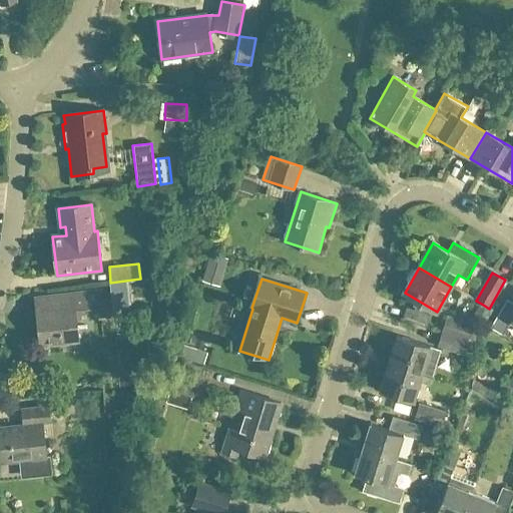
[(78,341),(76,320),(105,316),(102,291),(35,299),(36,311),(39,346),(78,341)]
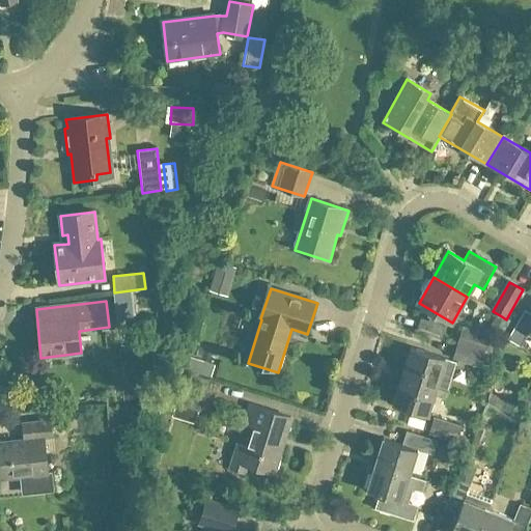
[(530,315),(524,311),(508,339),(521,346),(529,332),(530,333),(530,315)]
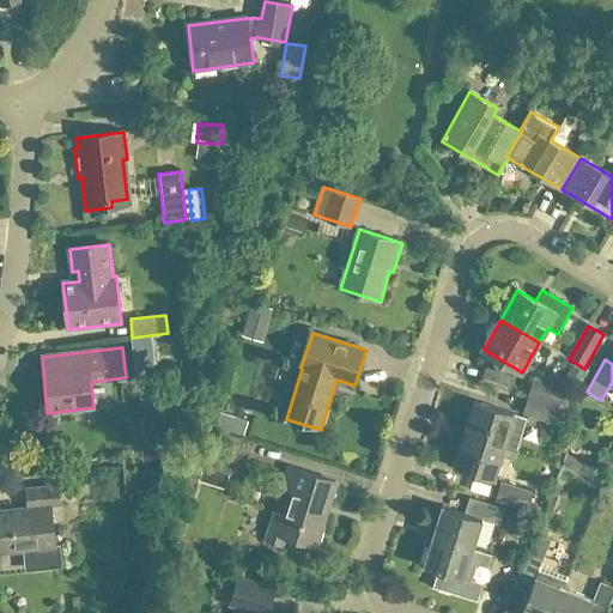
[(565,389),(534,378),(529,395),(560,406),(565,389)]
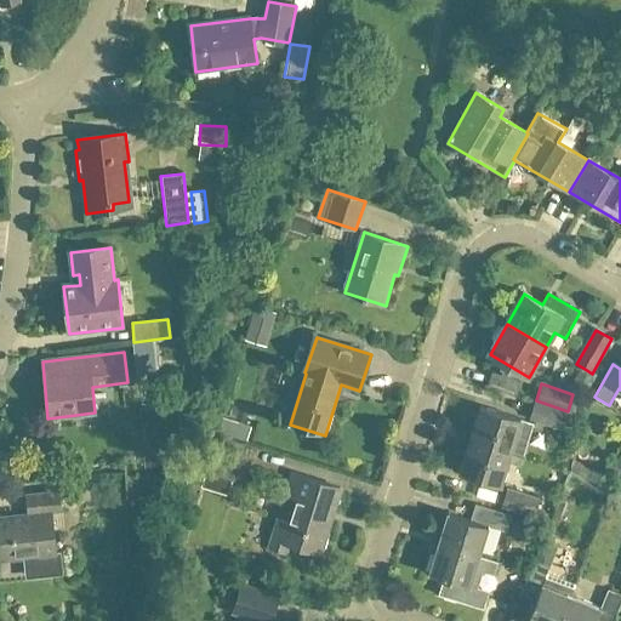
[(567,412),(536,403),(530,419),(562,428),(567,412)]
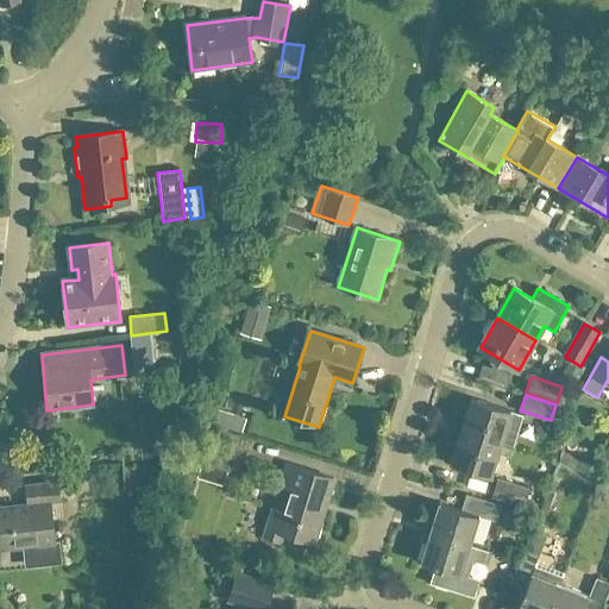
[(473,400),(463,432),(514,447),(523,415),(512,413),(512,412),(473,400)]
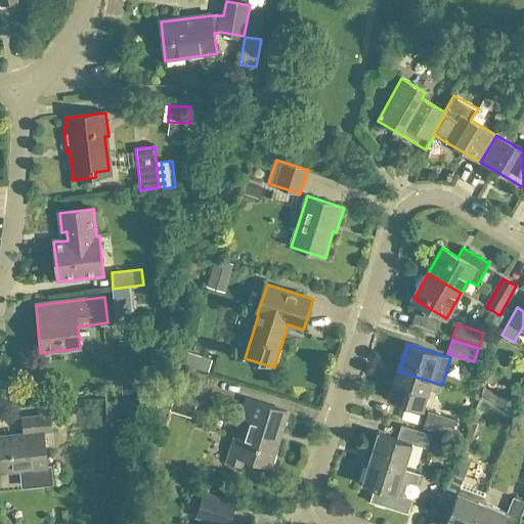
[(175,398),(198,405),(208,375),(184,367),(175,398)]
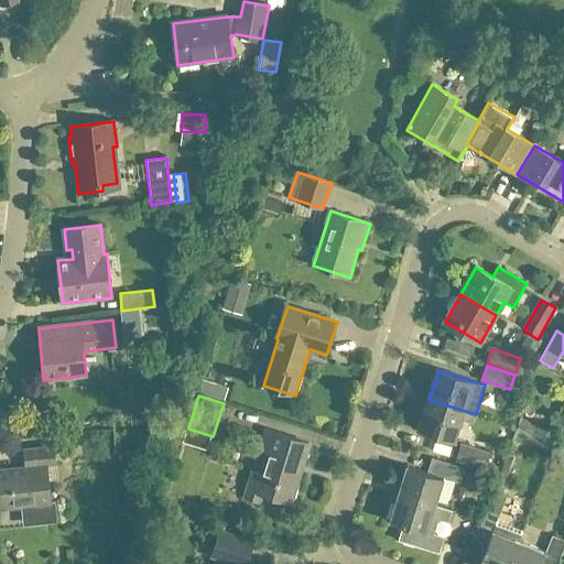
[(473,423),(476,414),(429,400),(420,430),(456,441),(463,420),(473,423)]
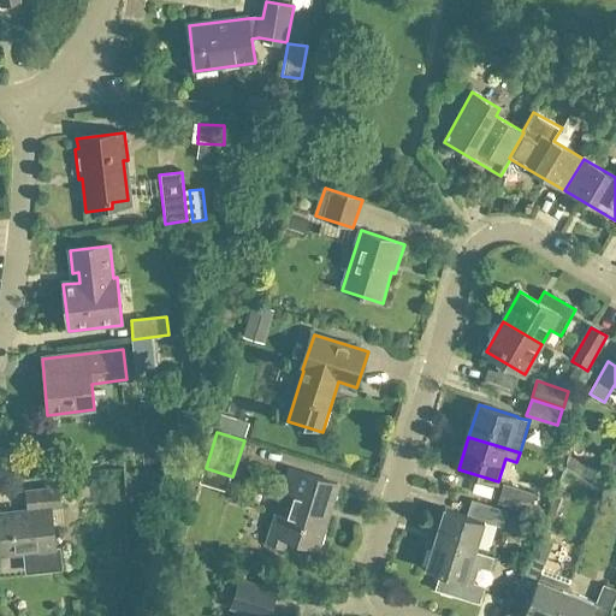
[(291,469),(268,544),(284,549),(288,540),(319,550),(339,485),(291,469)]
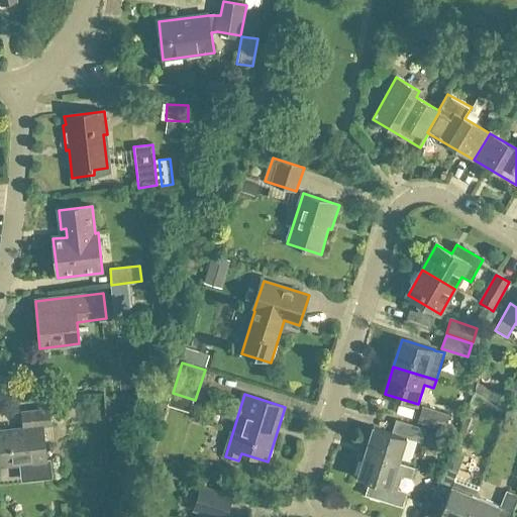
[(177,409),(194,413),(196,404),(180,400),(177,409)]
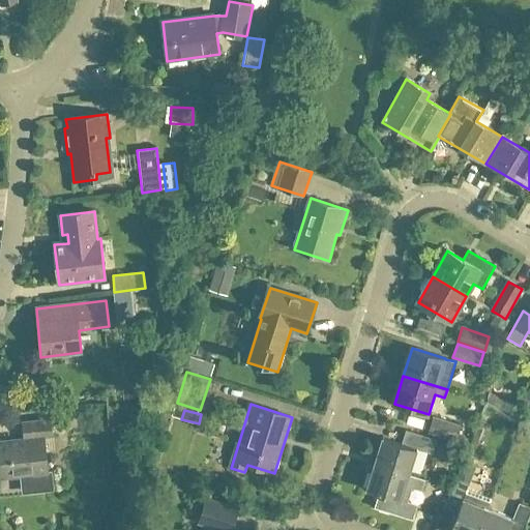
[(461,427),(435,418),(430,433),(457,441),(461,427)]
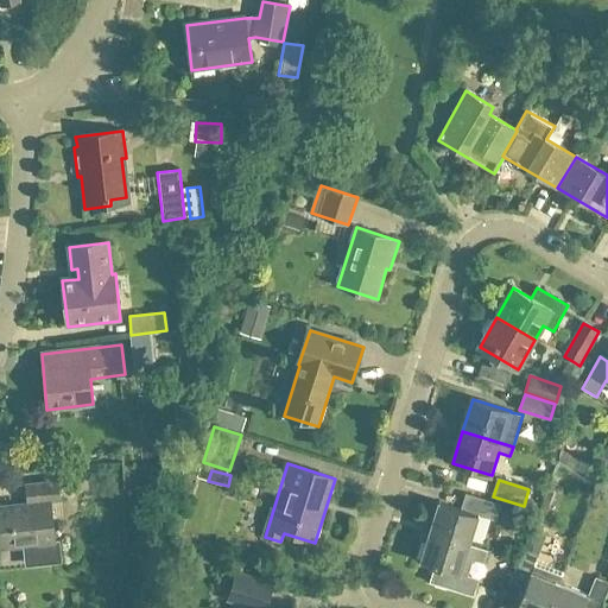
[(0,505),(0,549),(30,546),(31,565),(59,563),(58,543),(55,543),(51,501),(59,501),(58,481),(25,485),(27,502),(0,505)]
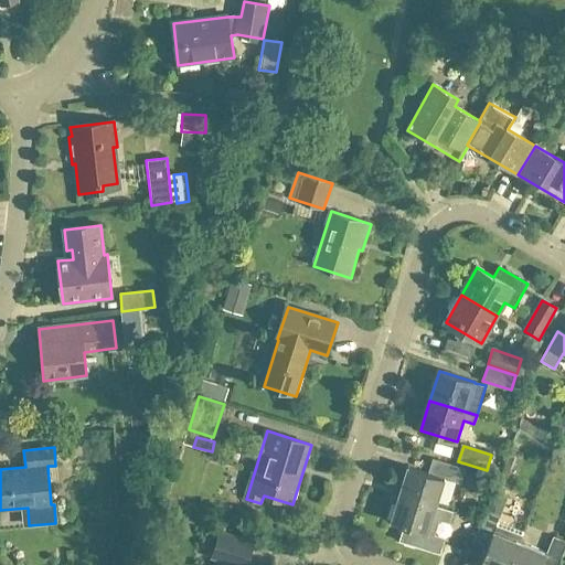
[(401,494),(438,507),(447,479),(462,484),(467,469),(434,459),(429,473),(409,468),(401,494)]
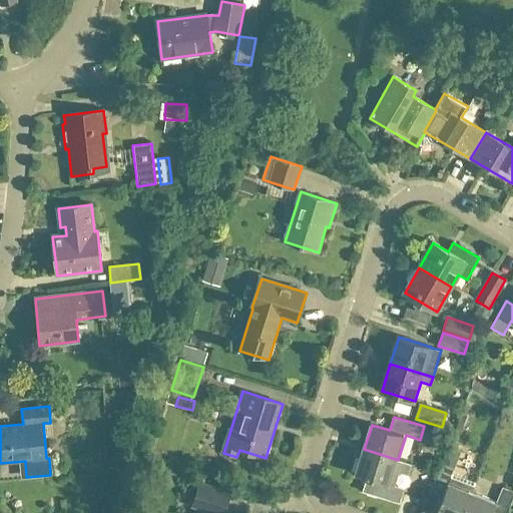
[(412,465),(398,461),(398,460),(364,449),(356,474),(369,479),(365,488),(369,493),(401,502),(405,490),(396,487),(400,473),(409,476),(412,465)]
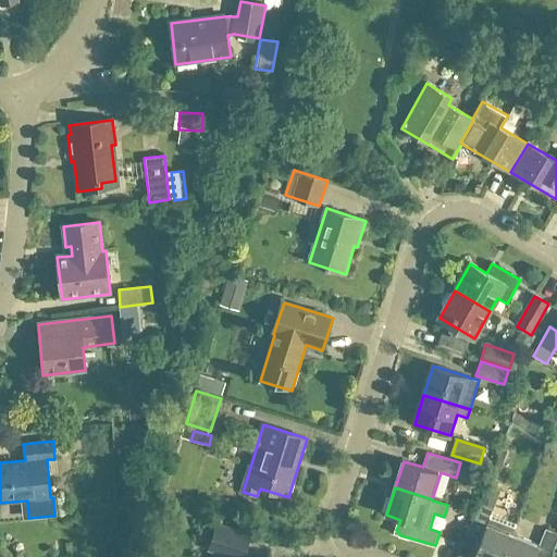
[(505,556),(514,535),(512,534),(517,523),(492,515),(494,509),(480,503),(468,534),(482,540),(474,556),(505,556)]
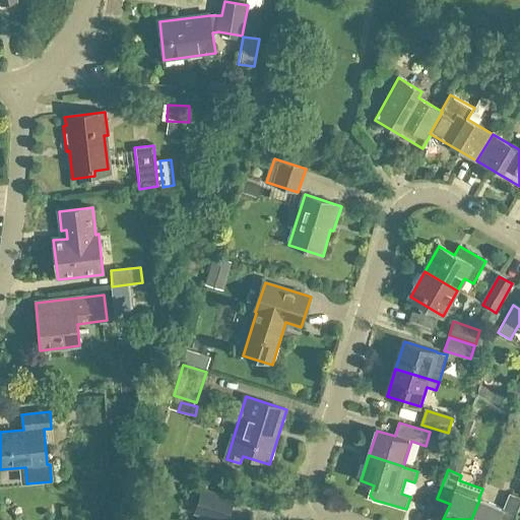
[(228,519),(235,500),(203,491),(195,513),(215,519),(228,519)]
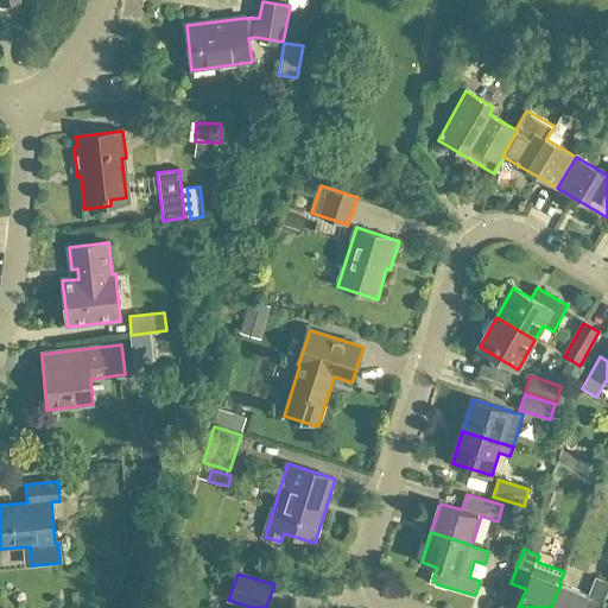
[(602,607),(607,596),(607,582),(597,578),(590,595),(561,584),(551,607),(602,607)]
